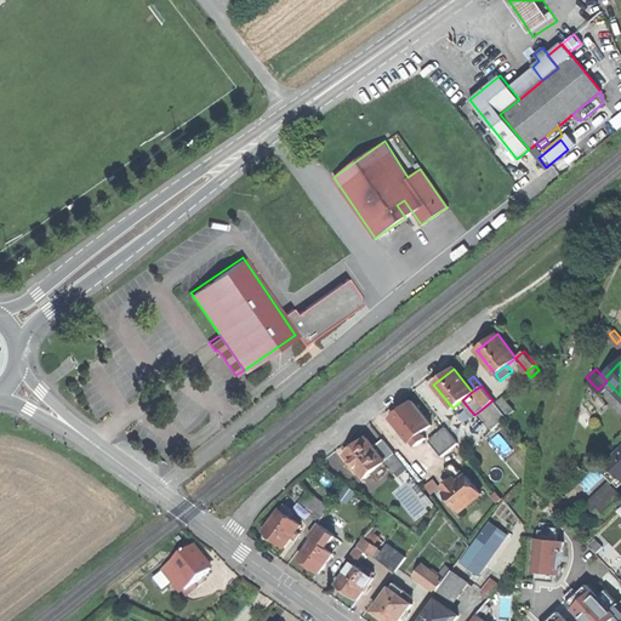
[(497,400),(508,415),(514,410),(503,396),(497,400)]
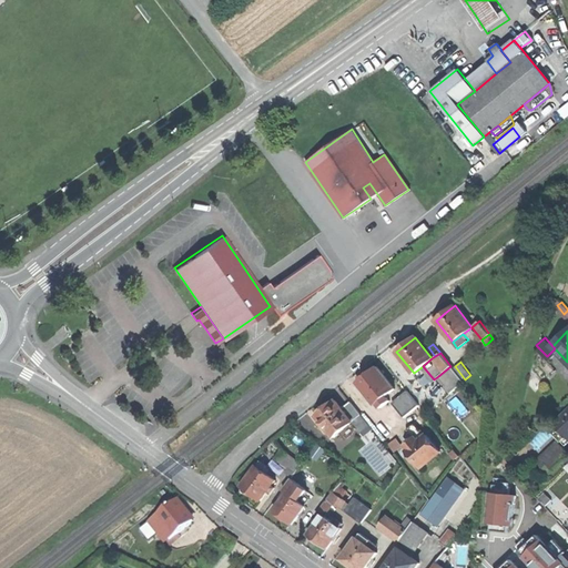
[(464,383),(450,366),(438,376),(450,393),(464,383)]
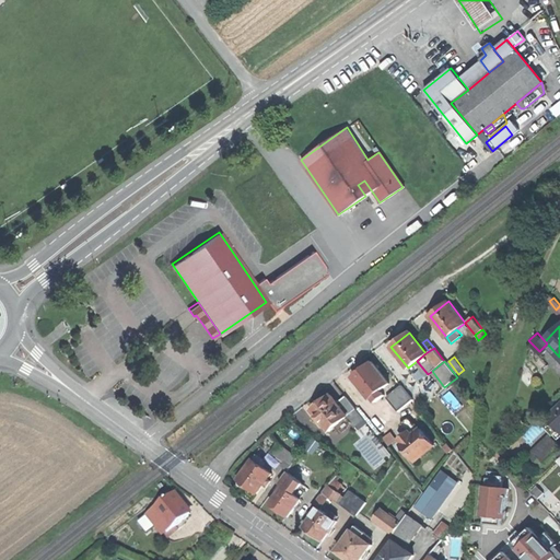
[(361,371),(352,377),(369,399),(372,396),(375,401),(384,395),(380,389),(387,384),(386,383),(371,363),(361,371)]
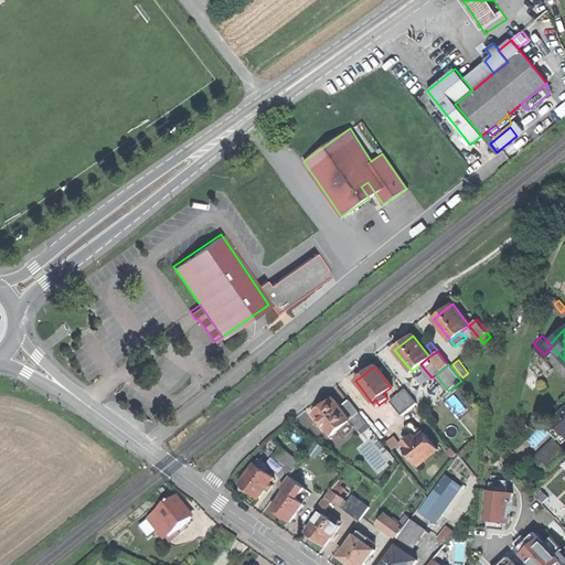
[(397,381),(390,386),(391,387),(394,391),(391,393),(400,405),(403,402),(411,411),(417,405),(397,381)]
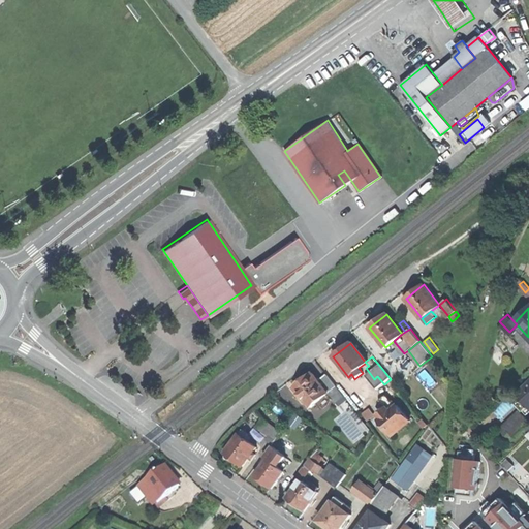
[(302,381),(294,387),(310,407),(328,393),(312,373),(302,381)]
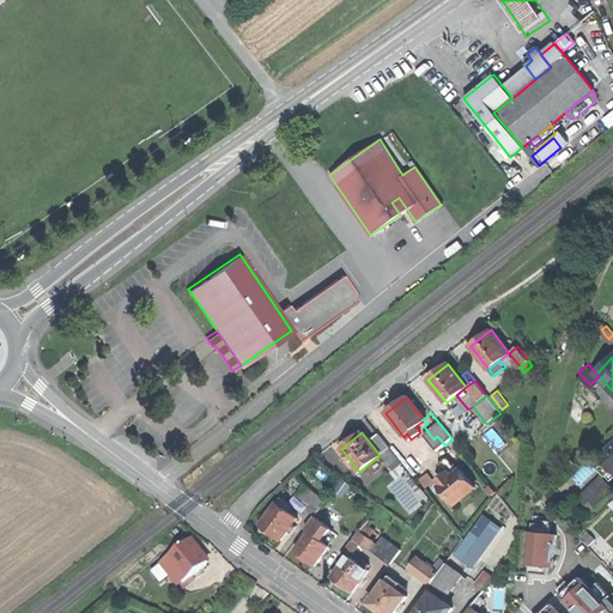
[(611,469),(612,472),(612,443),(599,456),(611,469)]
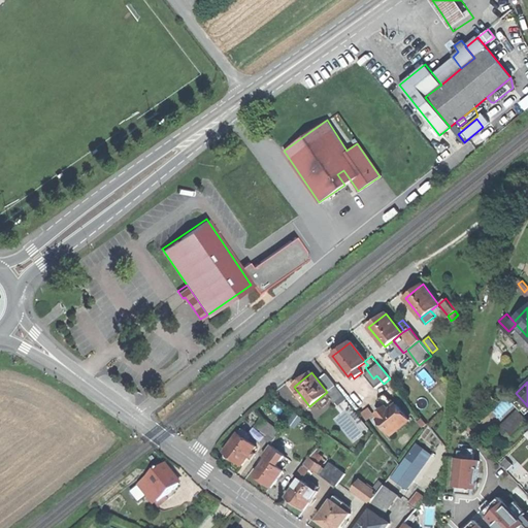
[(335,386),(327,392),(335,402),(343,395),(335,386)]
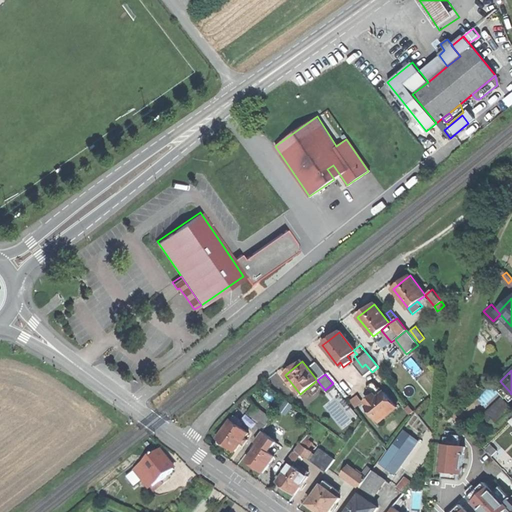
[(366,387),(373,396),(375,395),(377,397),(382,393),(373,381),(366,387)]
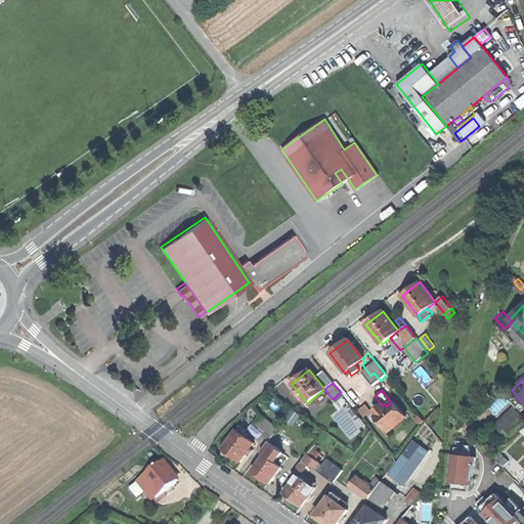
[(517,405),(522,401),(512,390),(508,394),(517,405)]
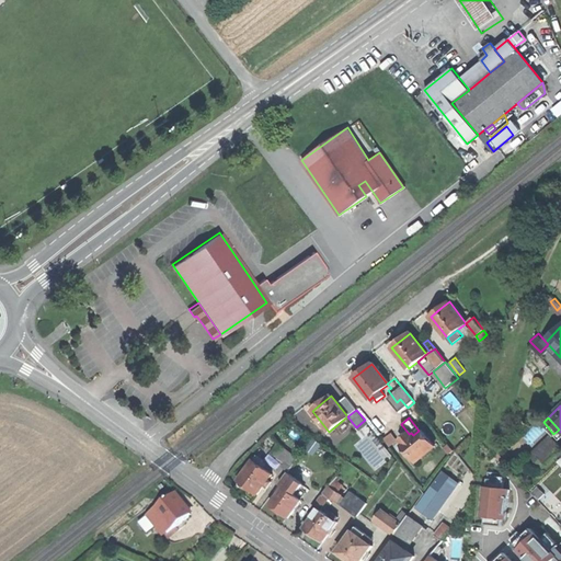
[(368,424),(365,420),(356,427),(358,431),(368,424)]
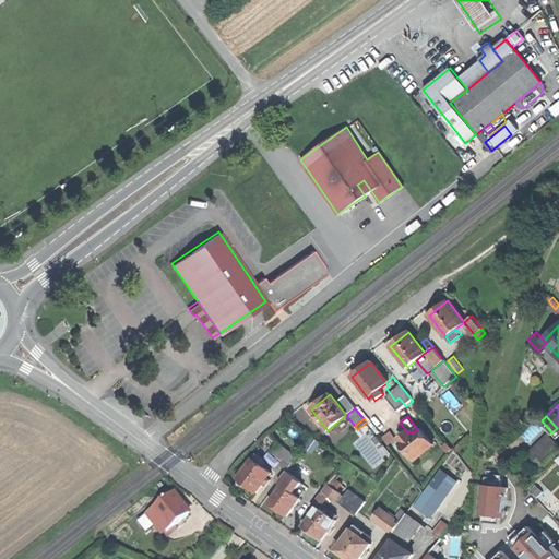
[(411,455),(414,460),(432,444),(419,427),(417,429),(412,433),(402,441),(401,442),(403,444),(411,455)]
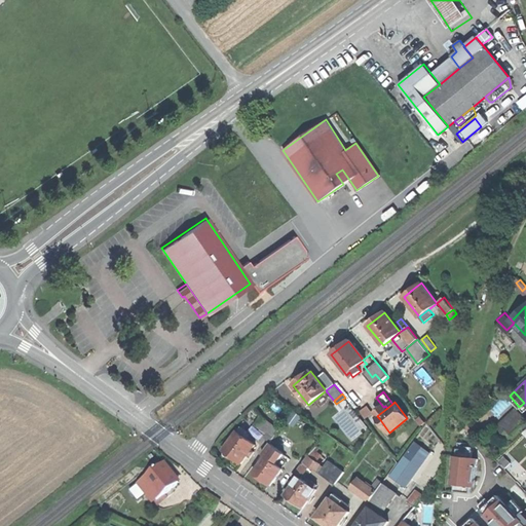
[(376,413),(378,415),(387,408),(385,406),(383,407),(379,410),(376,413)]
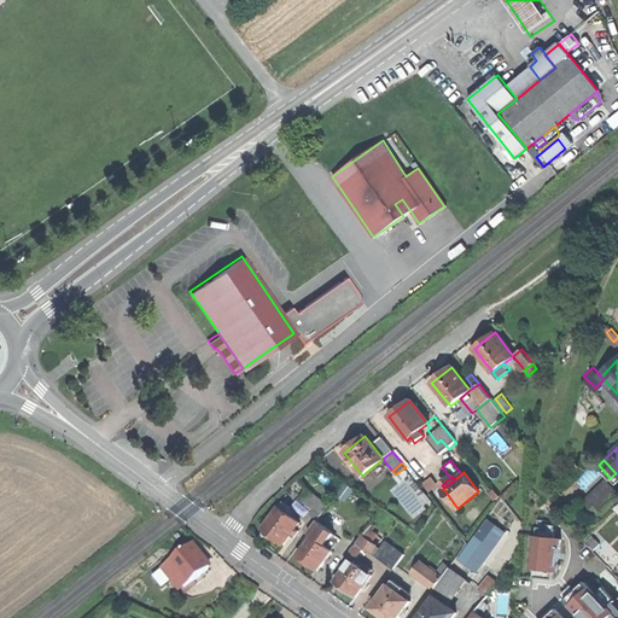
[(606,481),(593,493),(598,499),(611,487),(606,481)]
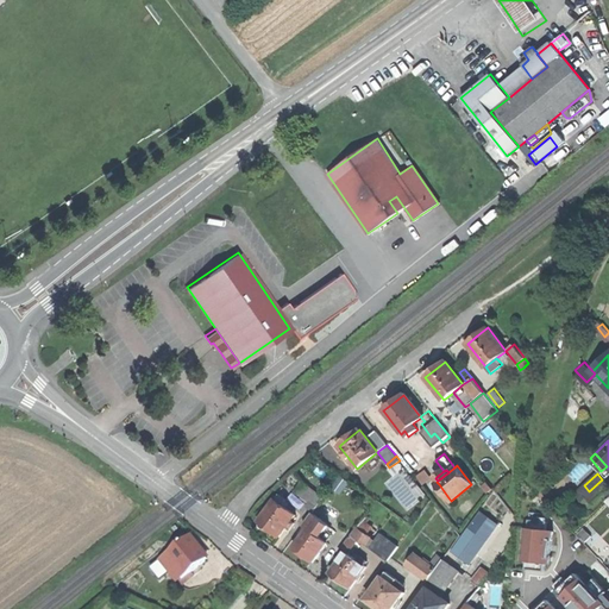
[(585,495),(592,503),(608,489),(608,484),(603,478),(602,479),(589,491),(585,495)]
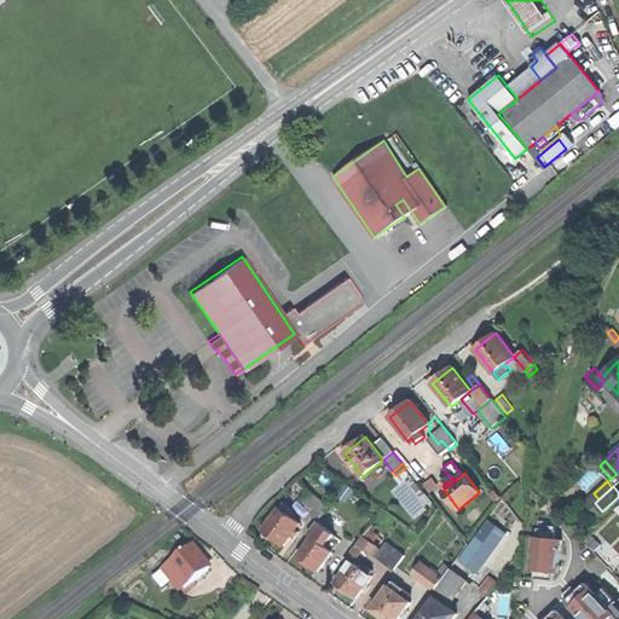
[(299,499),(306,504),(314,493),(307,489),(299,499)]
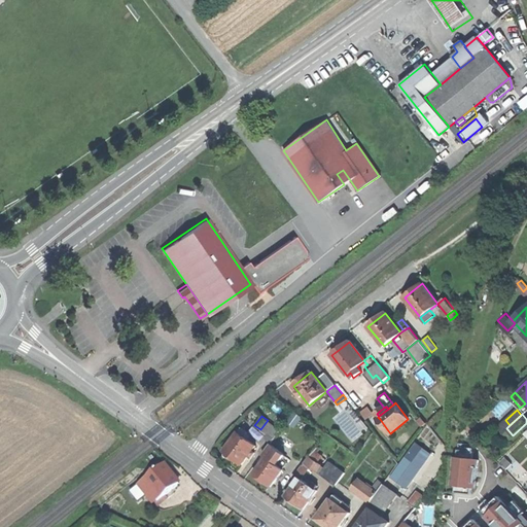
[(385,431),(387,429),(380,419),(377,422),(385,431)]
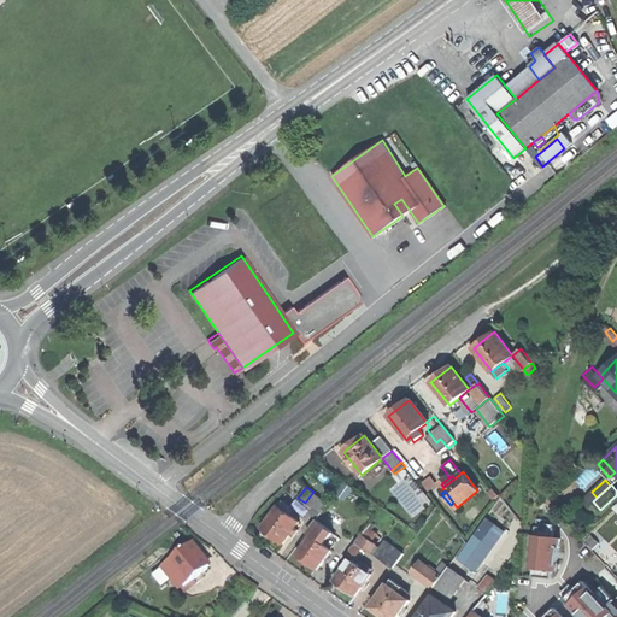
[(305,503),(312,509),(321,498),(313,492),(305,503)]
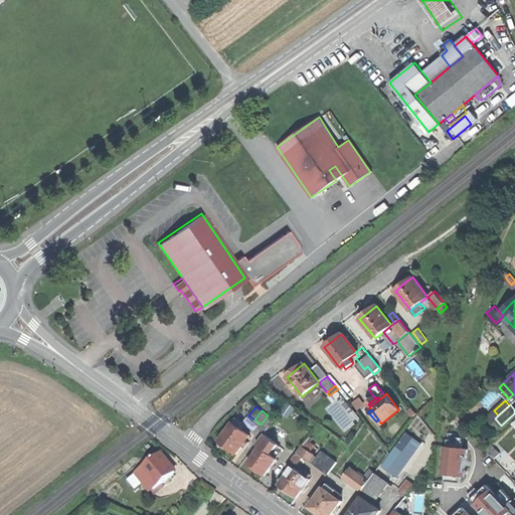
[(495,432),(501,425),(495,418),(498,415),(494,410),(487,416),(494,424),(491,427),(495,432)]
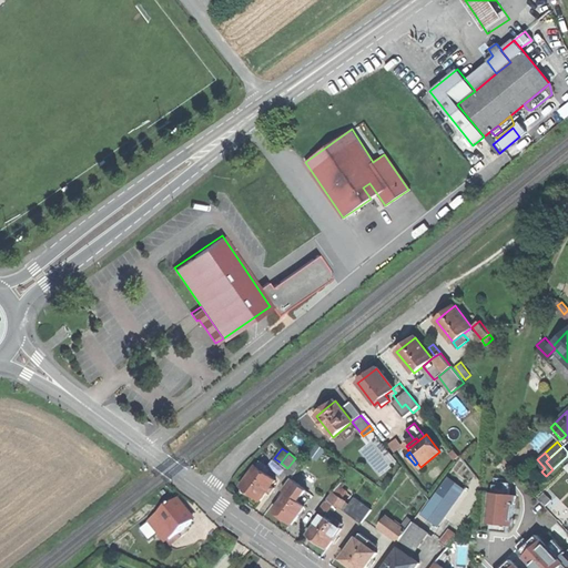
[(284,472),(292,477),(294,473),(302,464),(295,458),(287,468),(284,472)]
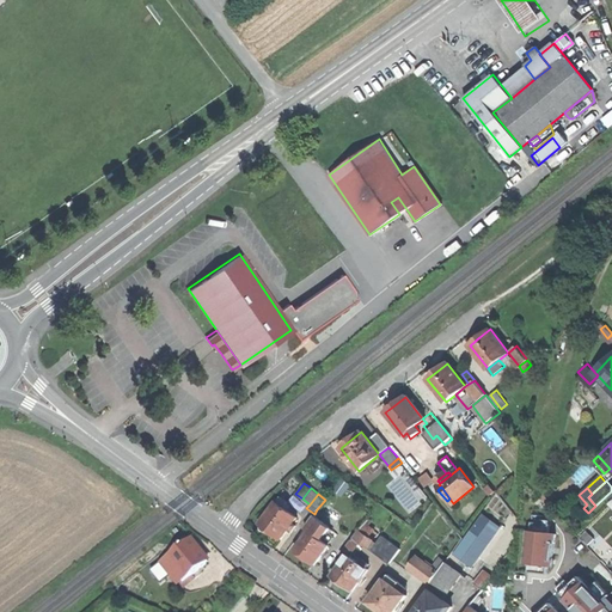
[(288,501),(281,496),(277,501),(285,507),(288,501)]
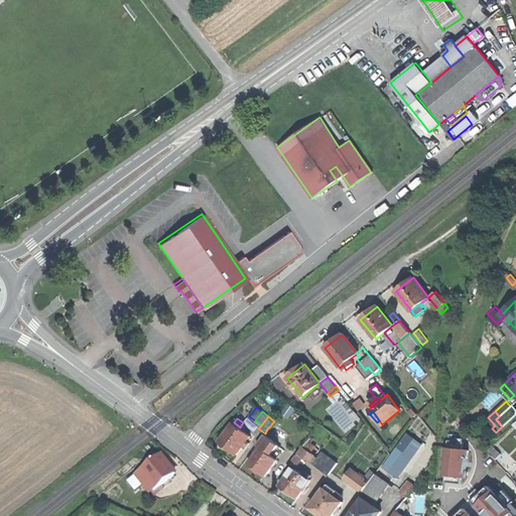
[(240,427),(234,422),(220,441),(222,443),(221,444),(221,447),(224,449),(227,448),(228,447),(231,450),(237,455),(243,445),(247,439),(251,435),(240,427)]
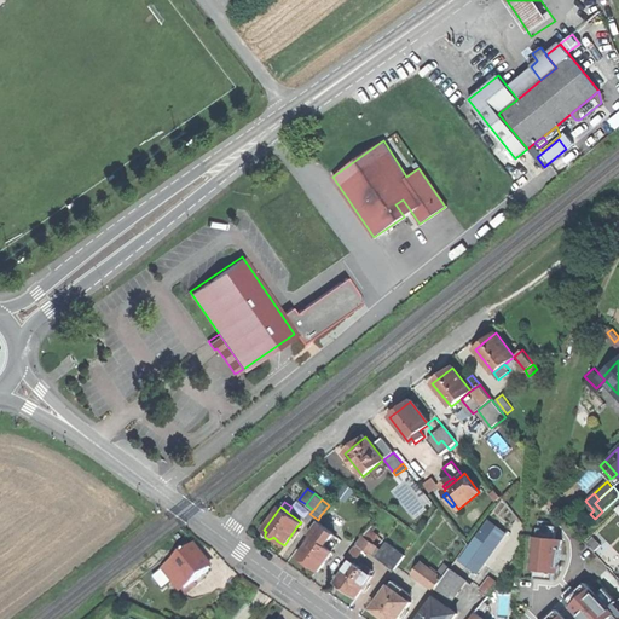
[(325,545),(335,533),(318,521),(310,533),(313,537),(325,545)]
